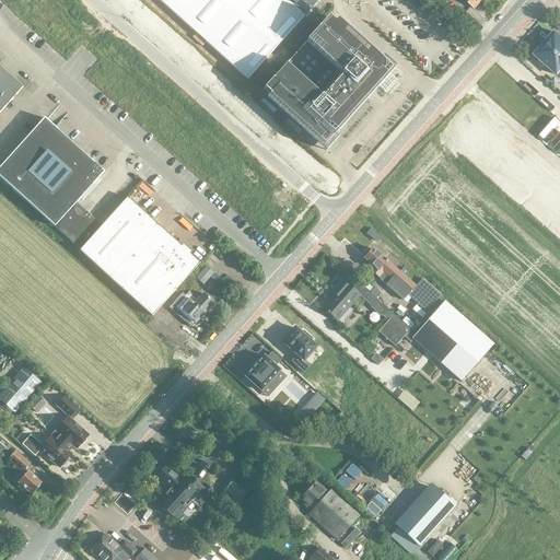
[(160,0),(249,80),(305,16),(286,0),(160,0)]
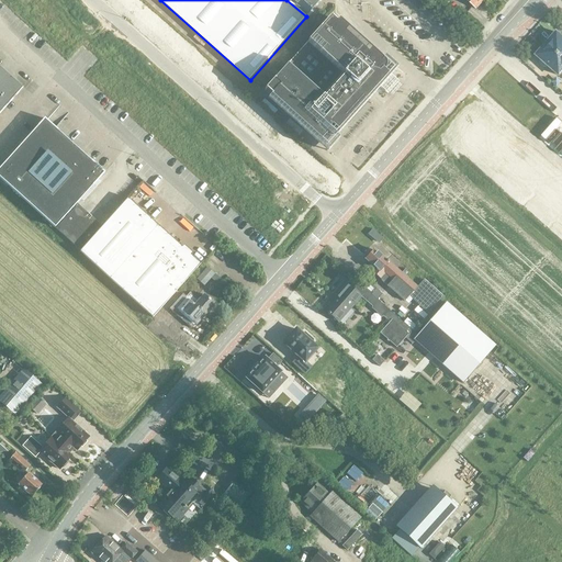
[(287,0),(306,17),(321,0),(287,0)]
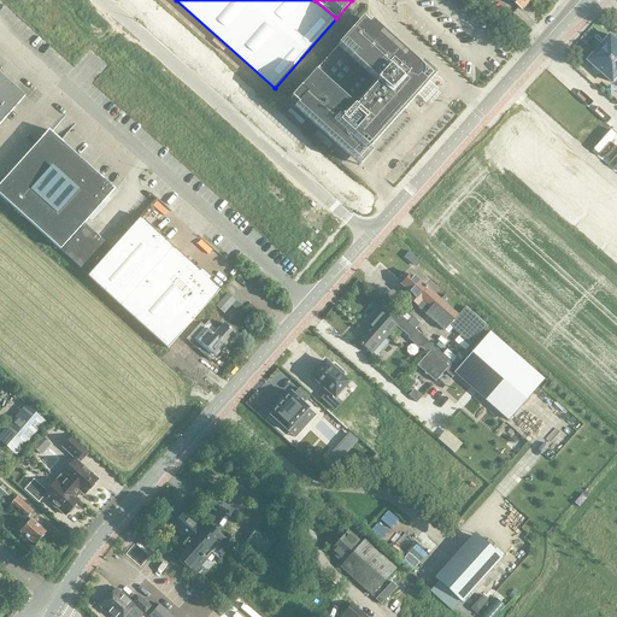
[(530,1),(528,0),(511,0),(523,10),(530,1)]
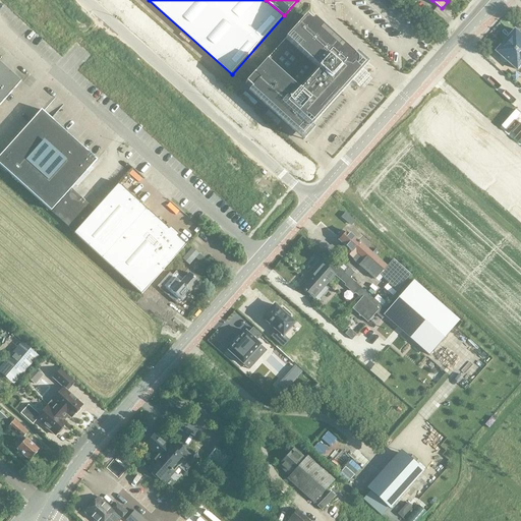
[(305,16),(297,25),(245,84),(301,133),(340,90),(343,92),(351,81),(368,63),(357,54),(353,58),(305,16)]
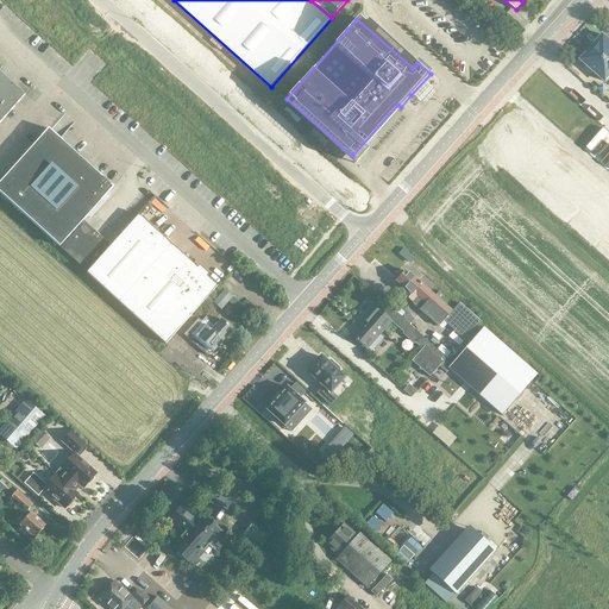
[(604,35),(592,48),(608,61),(608,38),(608,39),(604,35)]
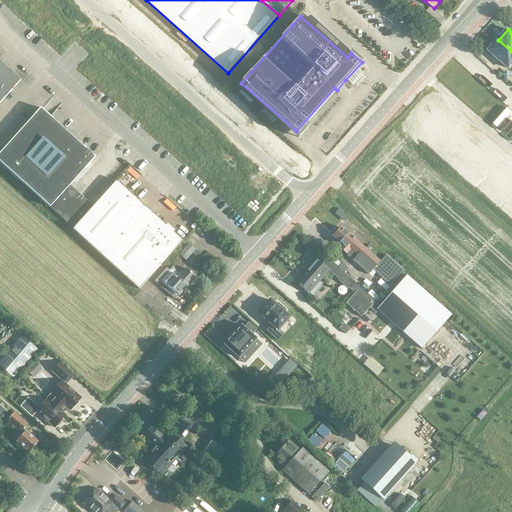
[(511,66),(511,51),(498,40),(489,50),(493,54),(492,55),(492,58),(495,61),(498,61),(499,59),(510,69),(511,66)]
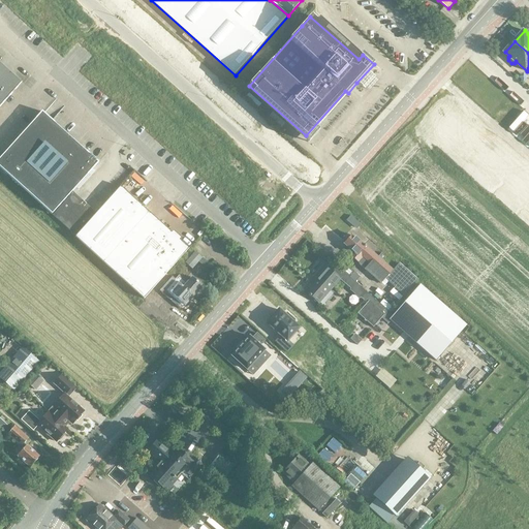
[(0,106),(22,83),(13,75),(0,63),(0,106)]
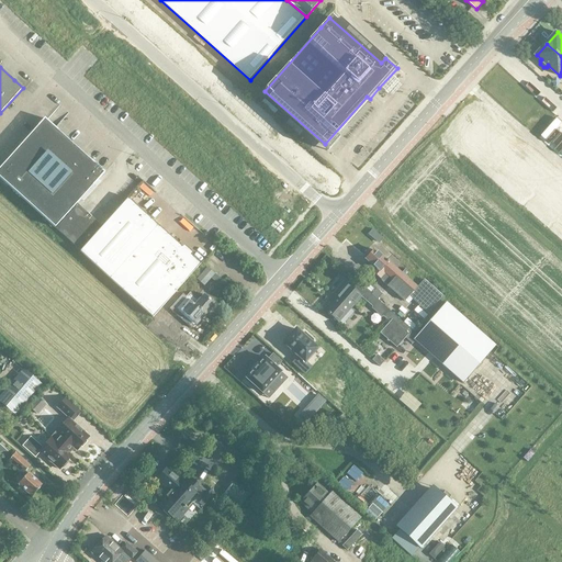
[(0,169),(0,179),(56,229),(76,206),(105,175),(45,120),(0,169)]
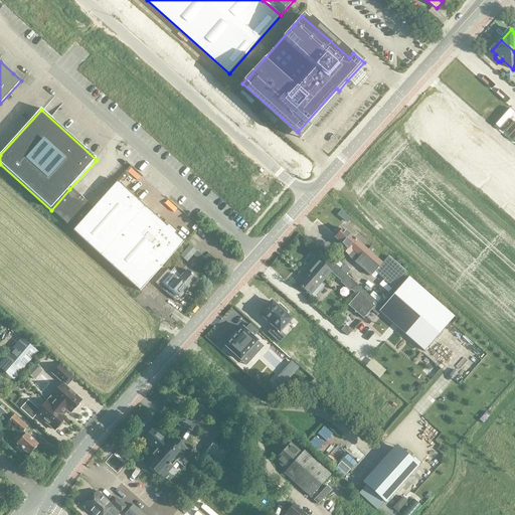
[(92,209),(69,189),(51,210),(73,230),(72,231),(73,233),(74,231),(140,291),(162,266),(166,262),(179,247),(146,218),(141,223),(134,217),(144,206),(144,205),(118,181),(92,209)]
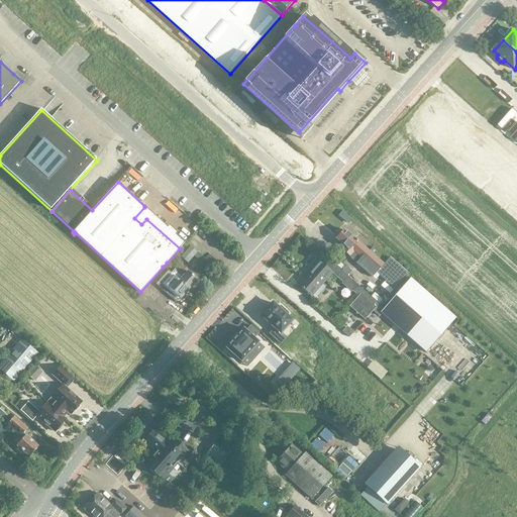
[(176,235),(144,207),(134,218),(141,224),(146,219),(180,248),(185,243),(176,235)]
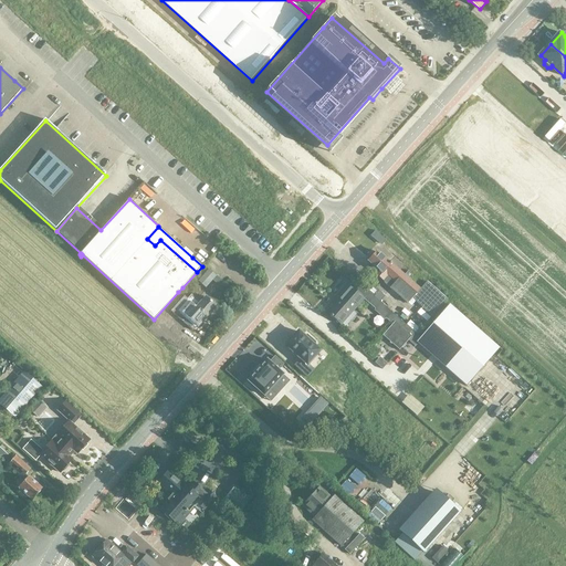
[(377,274),(383,280),(384,282),(407,304),(411,300),(418,305),(425,296),(418,291),(420,290),(390,262),(389,263),(377,252),(368,261),(379,271),(377,274)]
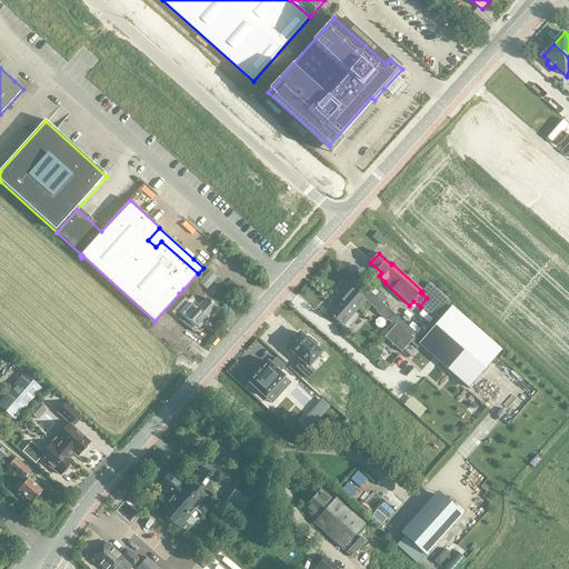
[(217,277),(210,271),(199,283),(207,289),(217,277)]
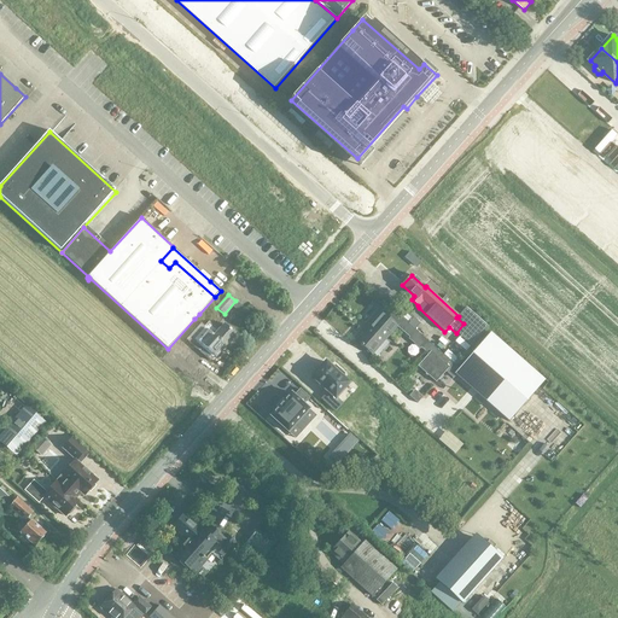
[(356,340),(373,356),(397,328),(402,332),(408,325),(395,313),(390,320),(382,313),(356,340)]
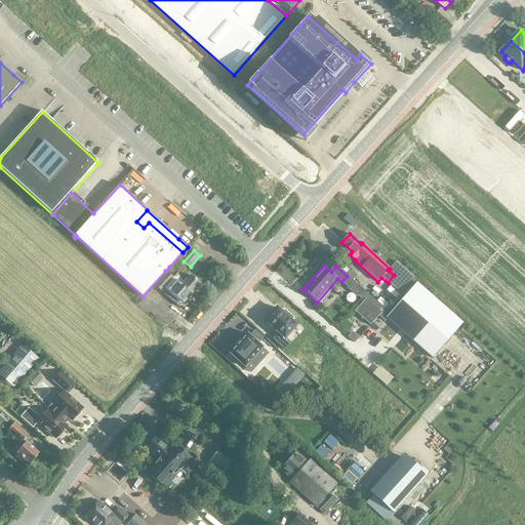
[(183,279),(169,267),(165,271),(169,274),(166,277),(178,288),(173,293),(185,304),(193,293),(183,284),(182,284),(179,282),(183,279)]
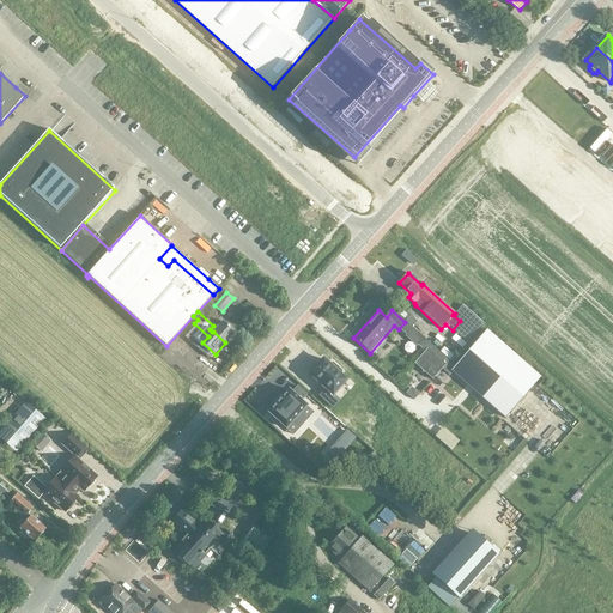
[(223,321),(213,332),(225,343),(235,332),(223,321)]
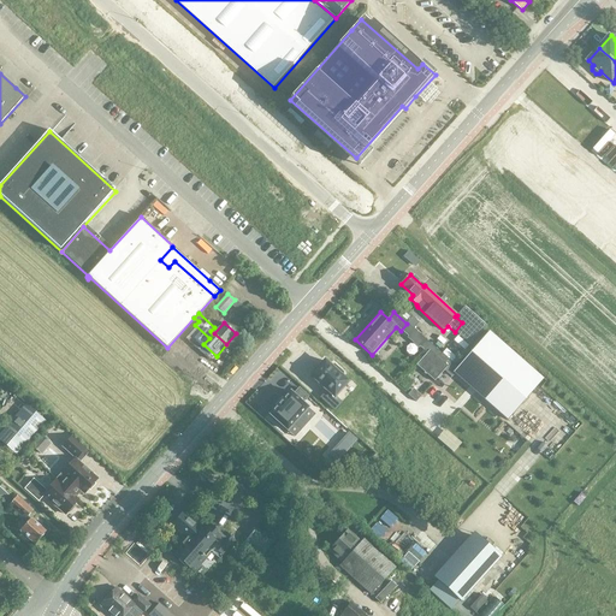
[(543,380),(490,333),(489,332),(454,372),(508,420),(543,380)]
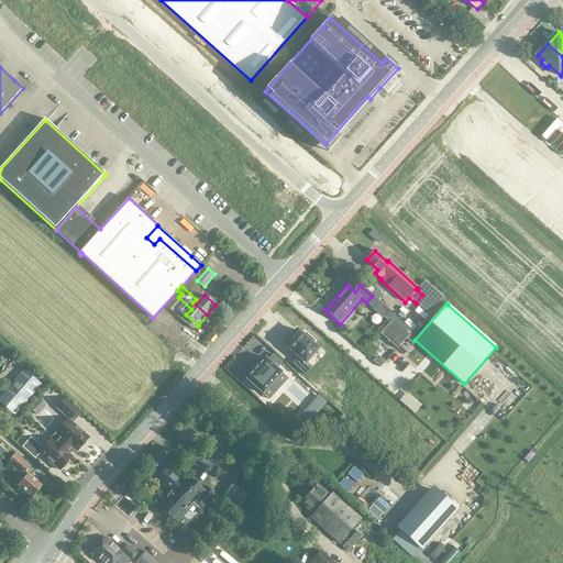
[(382,334),(384,337),(398,349),(409,335),(393,321),(382,334)]
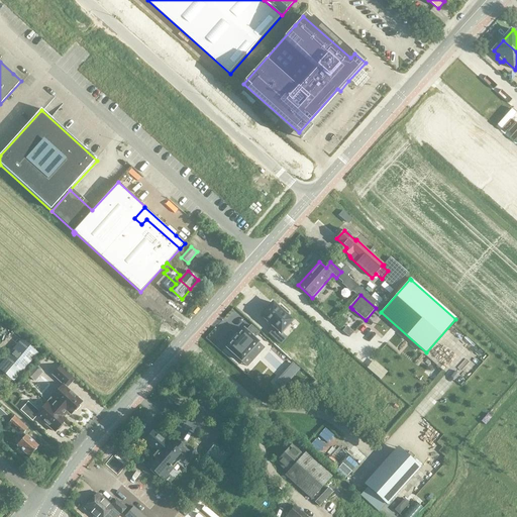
[(292,320),(286,315),(288,313),(281,306),(279,309),(273,303),(261,316),(274,327),(269,333),(281,343),(286,337),(281,332),(292,320)]
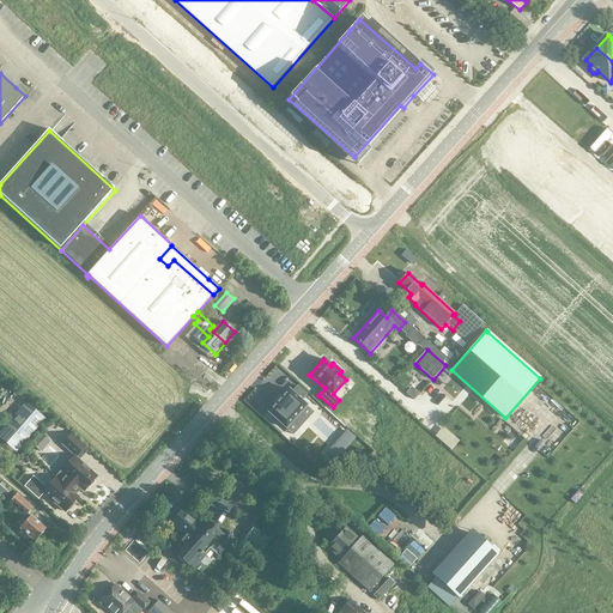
[(307,406),(301,401),(307,394),(298,387),(292,393),(289,390),(281,398),(280,396),(274,404),(275,405),(268,413),(286,429),(292,422),(295,424),(299,429),(308,419),(303,416),(301,414),(301,413),(304,408),(307,406)]
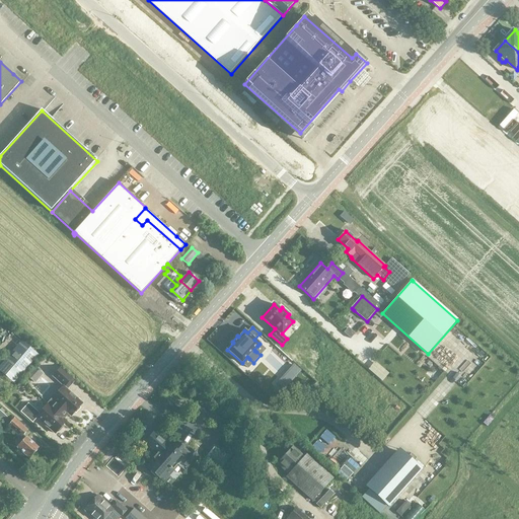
[(0,370),(13,382),(38,355),(22,342),(0,366),(0,370)]
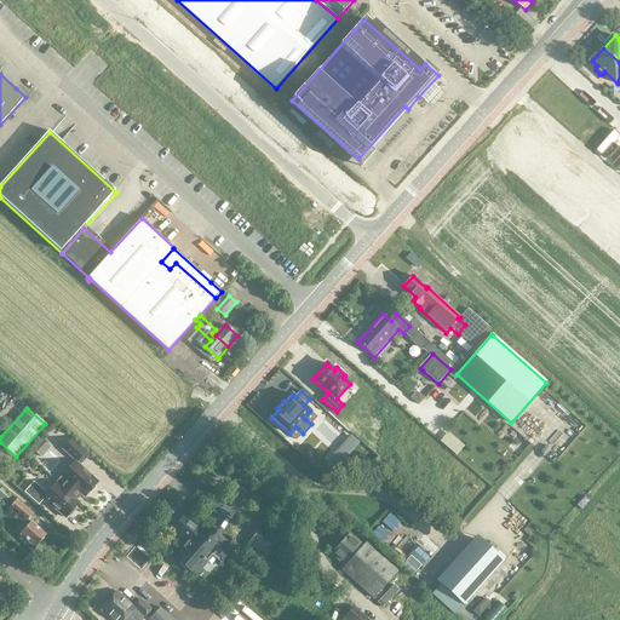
[(449,431),(441,440),(457,454),(465,446),(449,431)]
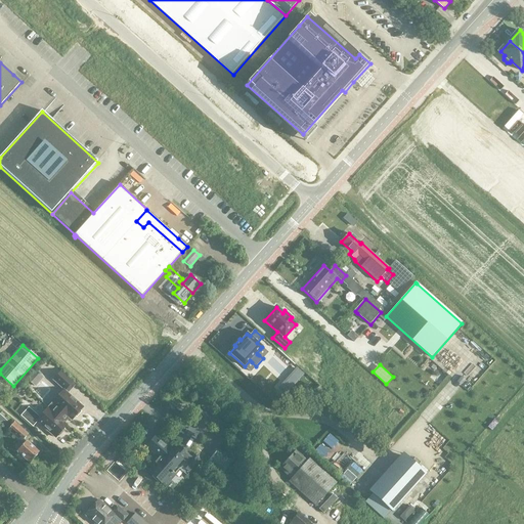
[(33,390),(45,377),(36,368),(24,381),(33,390)]
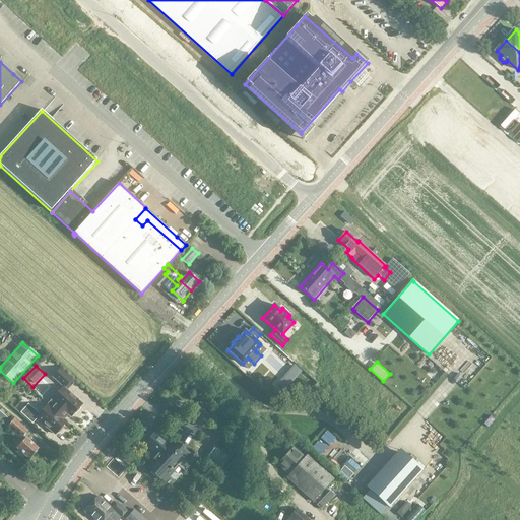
[(28,405),(21,413),(33,424),(37,418),(55,435),(58,431),(60,432),(64,427),(63,426),(66,423),(63,418),(67,413),(71,416),(74,413),(75,413),(80,409),(79,408),(82,404),(66,390),(69,387),(67,385),(72,379),(61,369),(53,377),(64,387),(39,414),(28,405)]
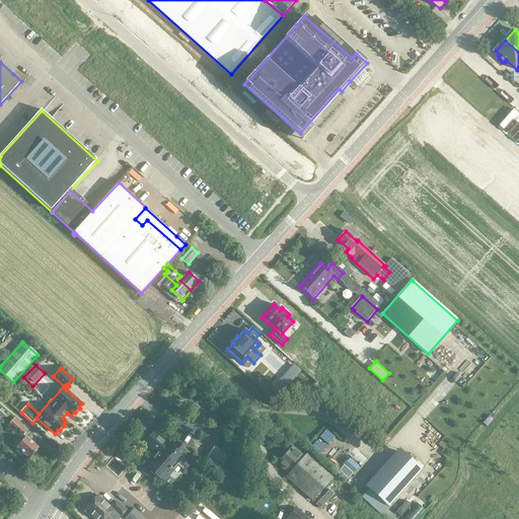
[(0,420),(6,426),(10,422),(0,413),(0,420)]
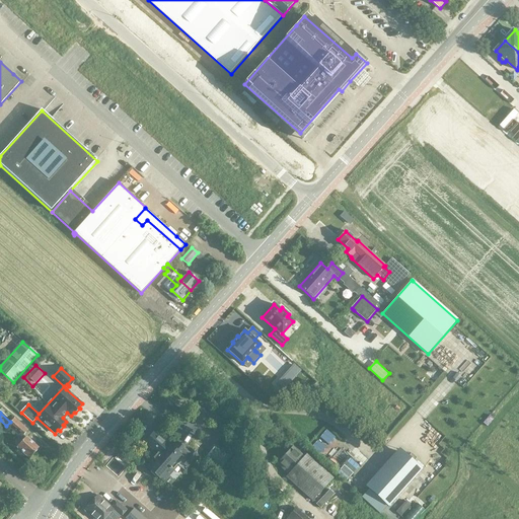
[(29,458),(39,448),(25,437),(22,436),(27,430),(14,418),(7,426),(23,440),(17,446),(29,458)]
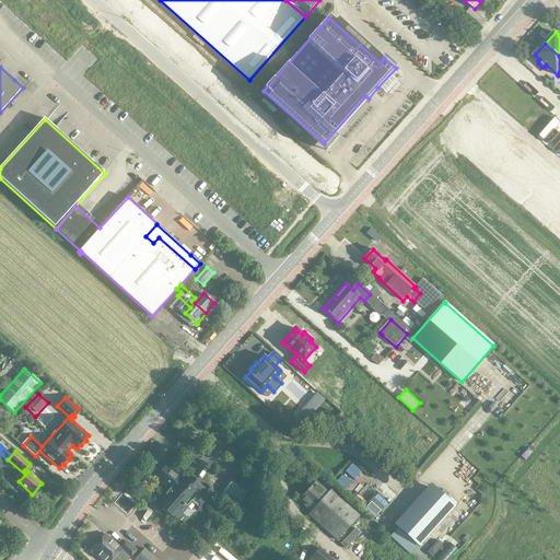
[(356,478),(362,470),(352,462),(346,469),(356,478)]
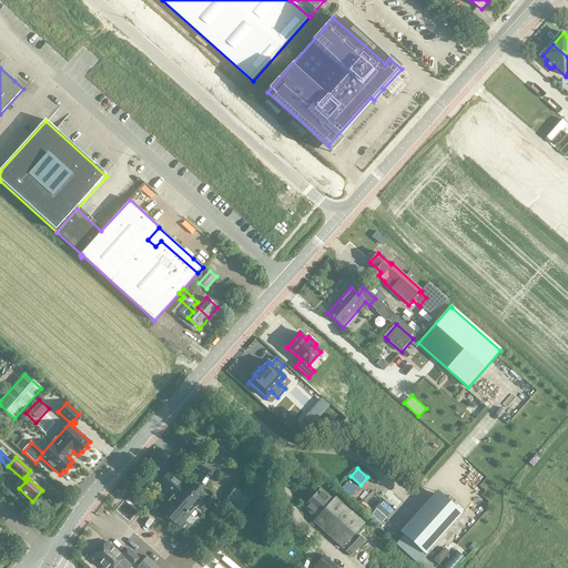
[(203,516),(215,503),(193,484),(189,489),(182,484),(182,485),(168,473),(159,483),(173,495),(164,505),(166,506),(161,511),(176,525),(186,514),(188,514),(189,513),(190,514),(195,508),(203,516)]
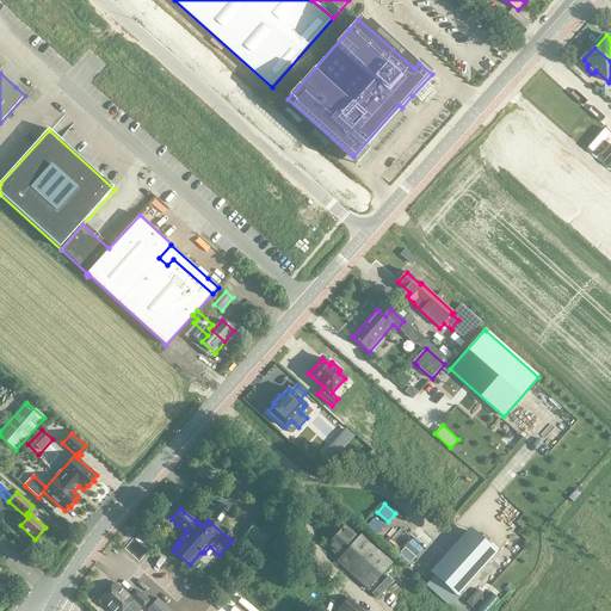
[(375,518),(370,526),(381,531),(384,523),(375,518)]
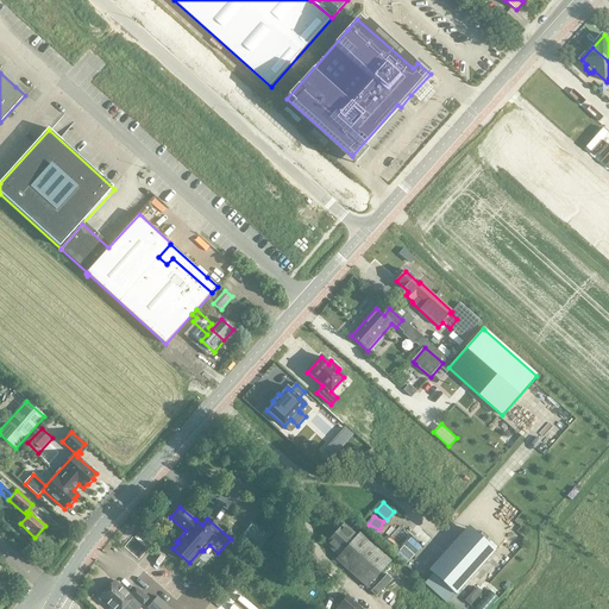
[(274,533),(256,519),(240,537),(258,551),(274,533)]
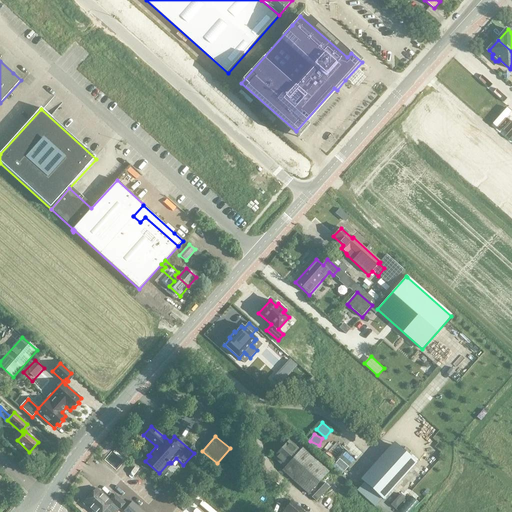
[(308,494),(328,471),(302,448),(300,450),(289,440),(273,457),(285,468),(282,471),(308,494)]
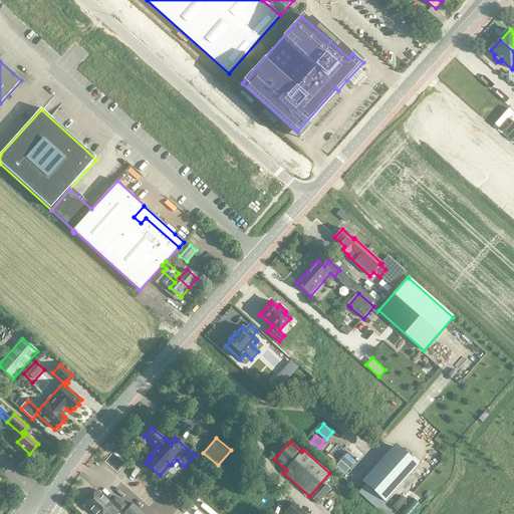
[(418,465),(401,449),(396,445),(362,482),(365,485),(358,492),(376,508),(383,501),(384,502),(418,465)]
